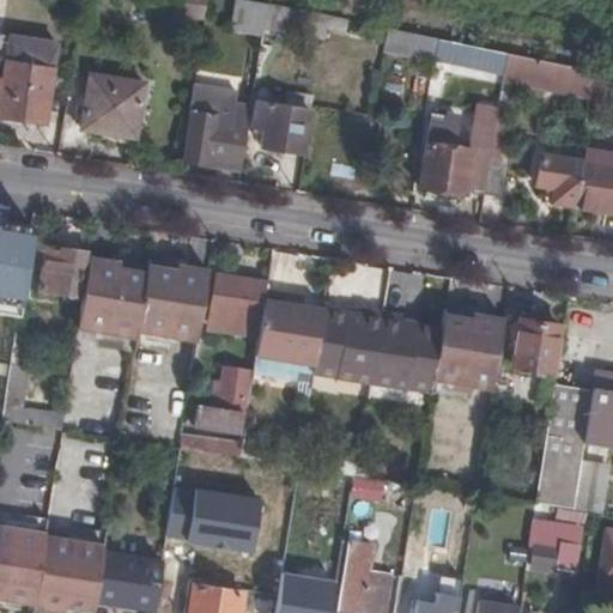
[(206,0),(181,0),(180,13),(204,18),(206,0)]
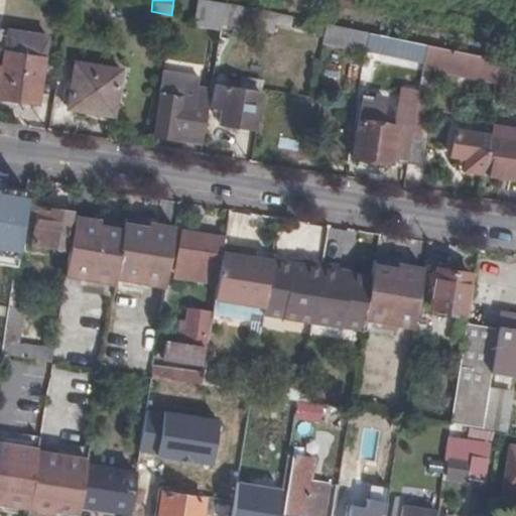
[(227,3),(211,0),(200,0),(196,24),(222,28),(223,24),(227,3)]
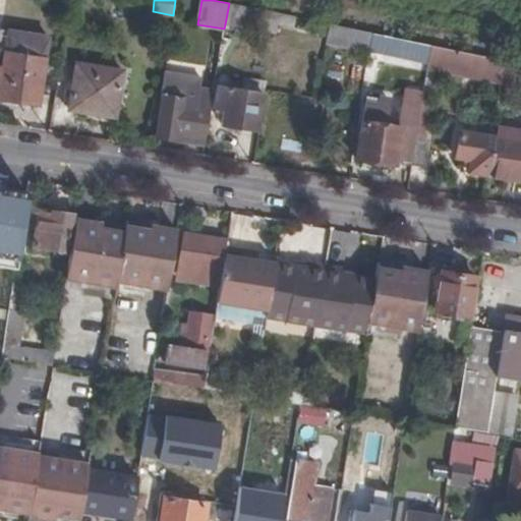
[(279,12),(229,3),(225,24),(277,33),(278,25),(279,12)]
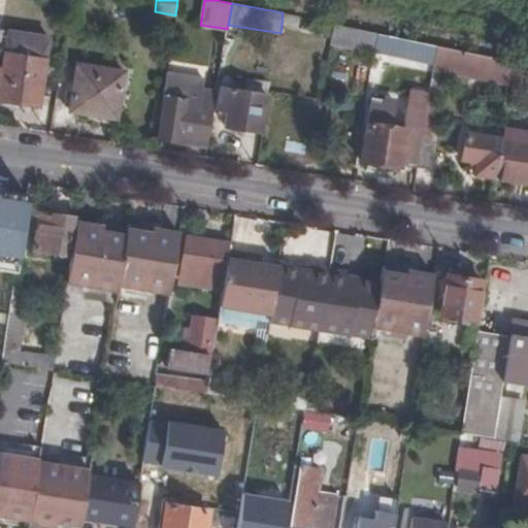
[(298,15),(283,12),(282,26),(295,29),(298,15)]
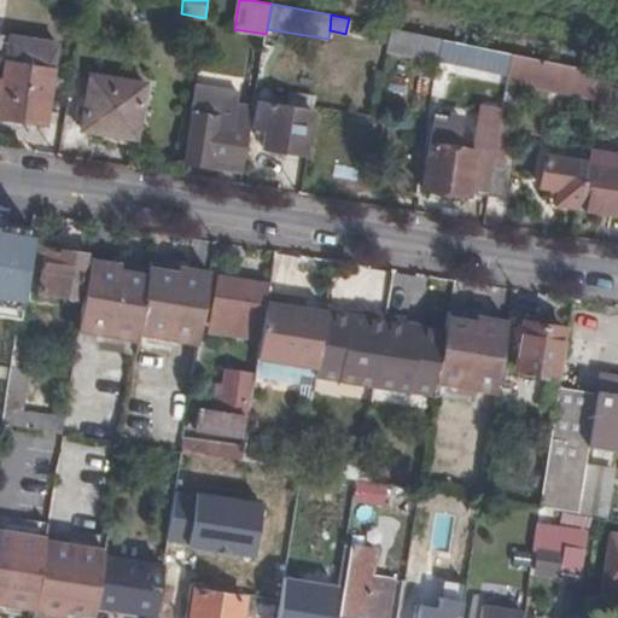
[(392,28),(388,54),(450,65),(454,41),(392,28)]
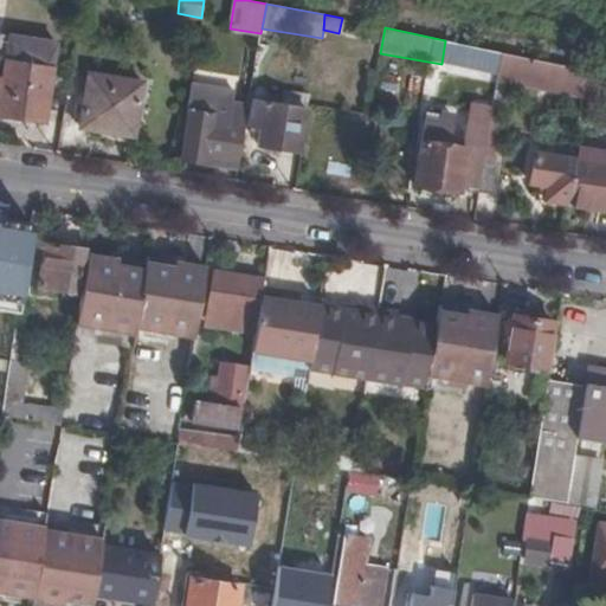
[(0,94),(0,95),(0,98),(0,113),(45,120),(57,42),(10,34),(4,77),(0,76),(0,94)]
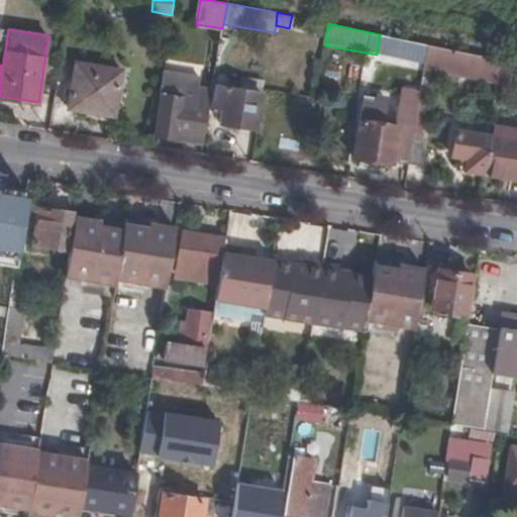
[(380,34),(377,55),(425,65),(429,44),(380,34)]
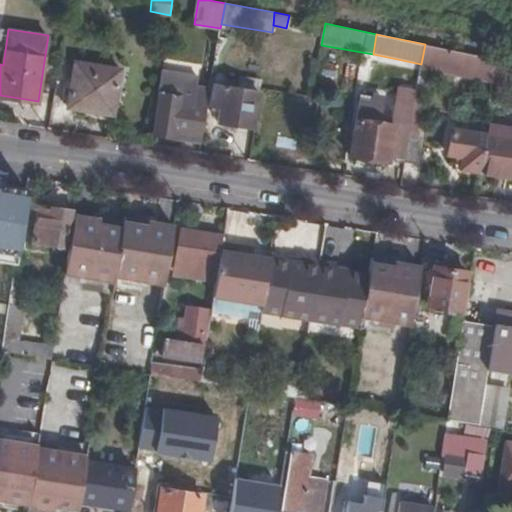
[(494,82),(497,59),(425,44),(421,64),(420,71),(428,72),(494,82)]
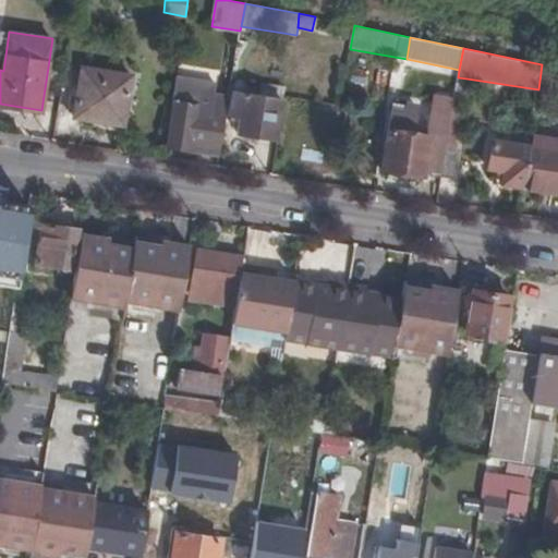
[(131,76),(84,68),(76,117),(123,124),(131,76)]
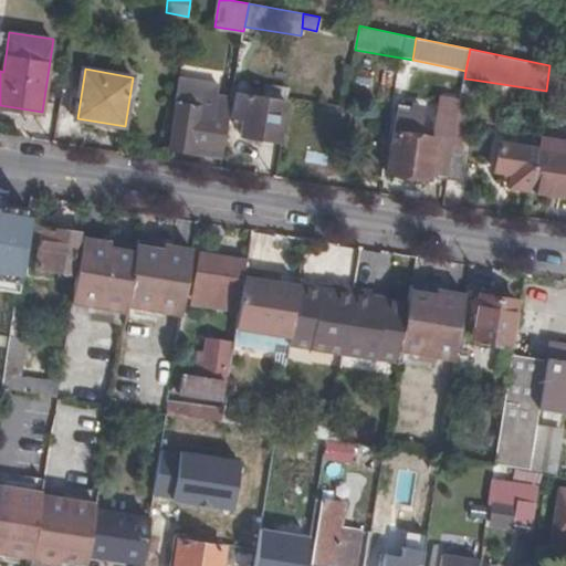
[(206,154),(223,156),(228,133),(233,96),(219,94),(220,82),(179,75),(178,81),(175,103),(178,104),(170,148),(206,154)]
